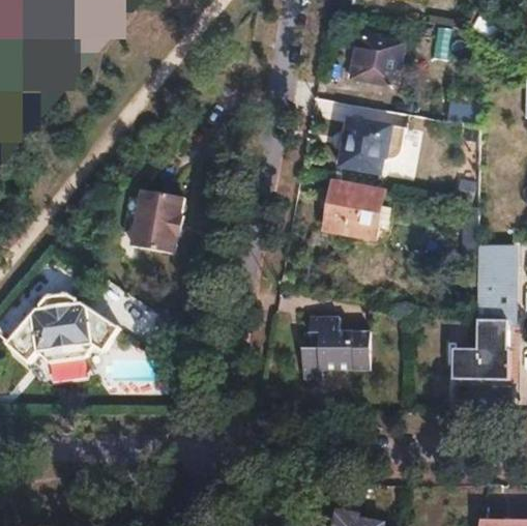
[(0,22),(17,0),(0,0),(0,22)]
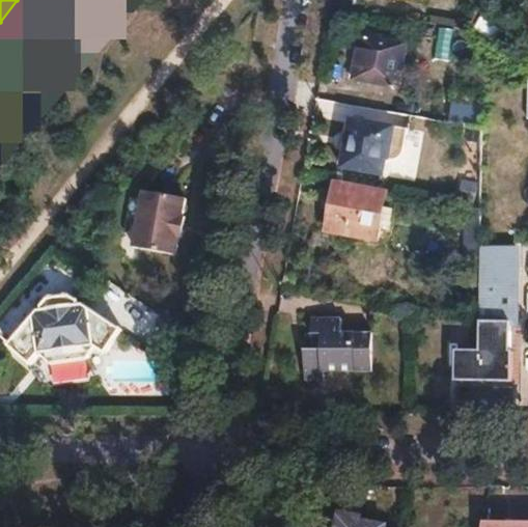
[(438,22),(431,57),(447,60),(454,25),(438,22)]
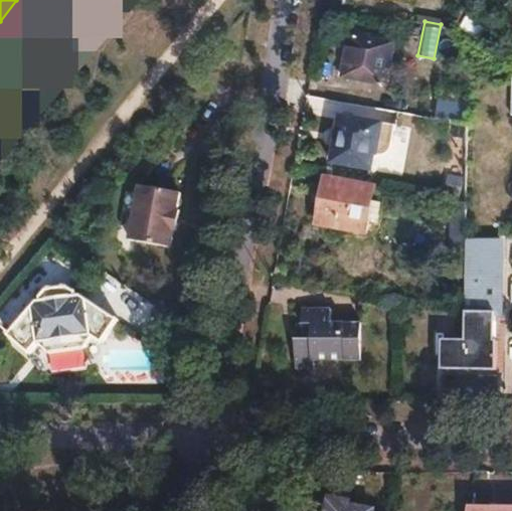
[(348,33),(340,74),(381,82),(388,41),(348,33)]
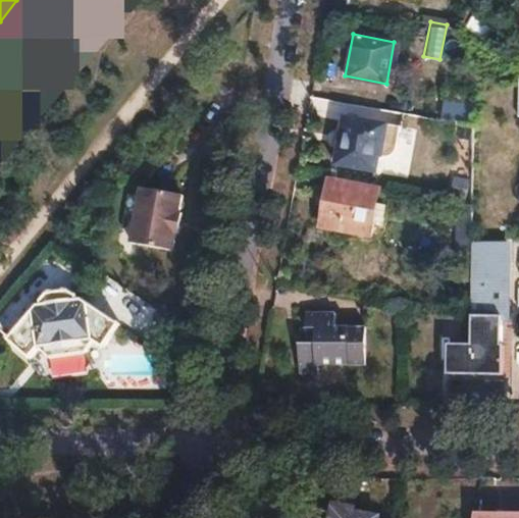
[(443,88),(439,114),(466,116),(468,91),(443,88)]
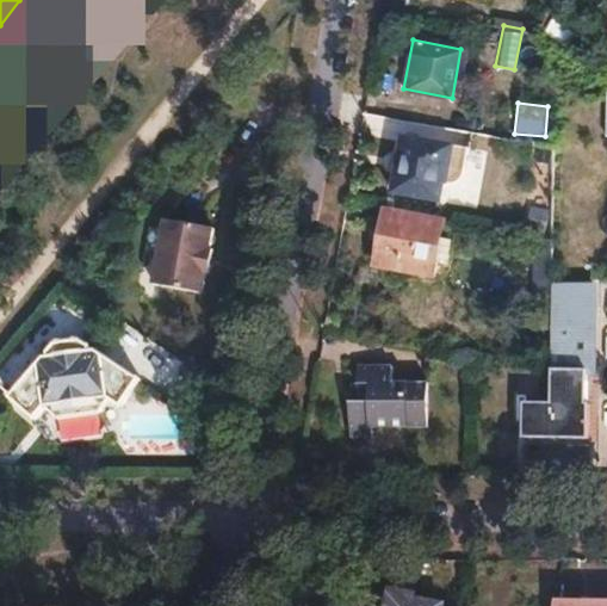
[(400,133),(389,191),(432,198),(435,180),(439,180),(443,180),(446,179),(451,175),(454,169),(458,143),(400,133)]
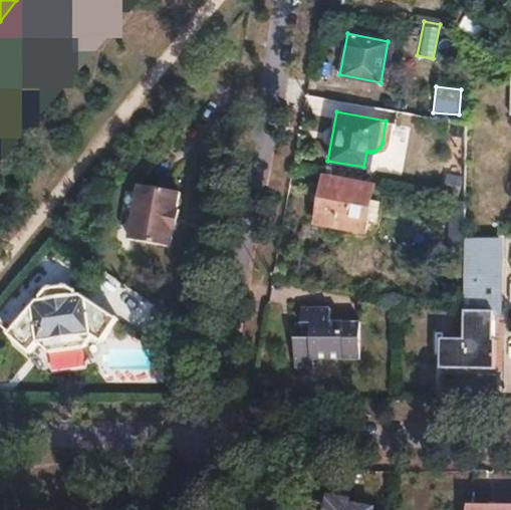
[(464,198),(464,120),(448,117),(447,117),(447,195),(464,198)]
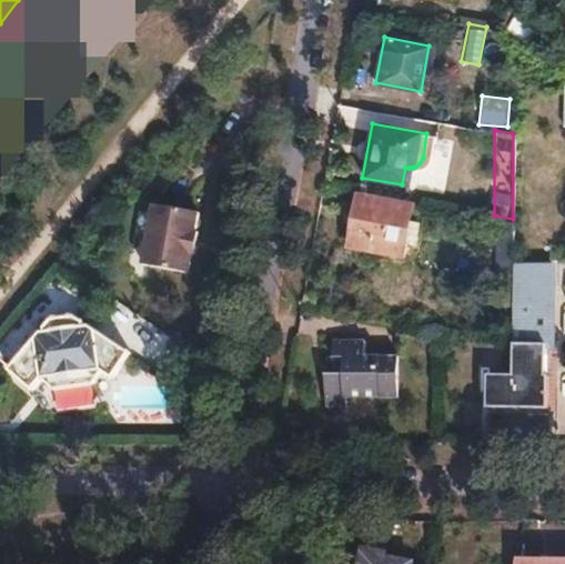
[(355,190),(345,244),(397,253),(407,200),(355,190)]
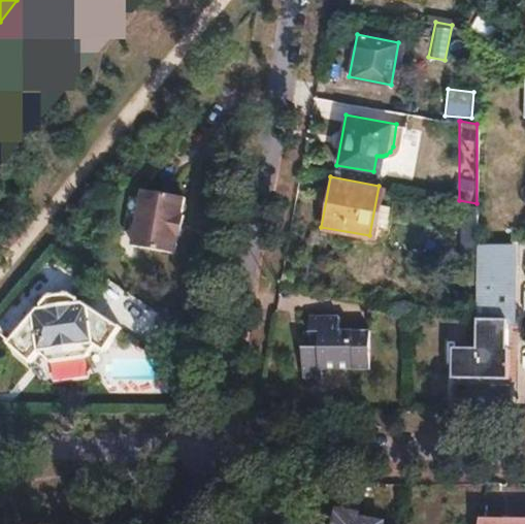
[(139,187),(129,243),(170,250),(173,232),(177,233),(182,213),(177,213),(181,194),(139,187)]
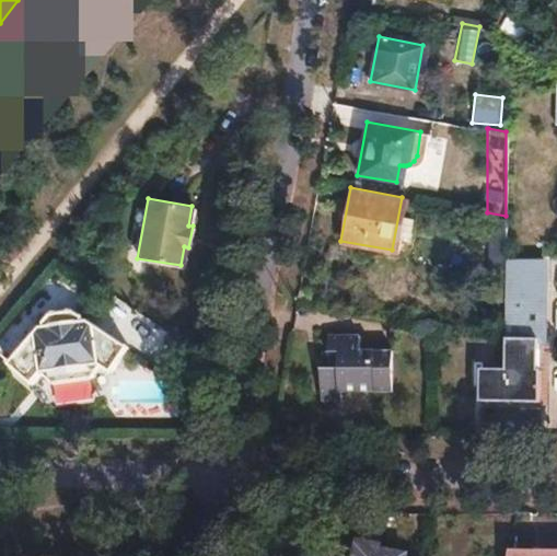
[(478,211),(478,233),(485,234),(484,271),(506,271),(506,261),(506,233),(506,224),(506,216),(487,212),(478,211)]
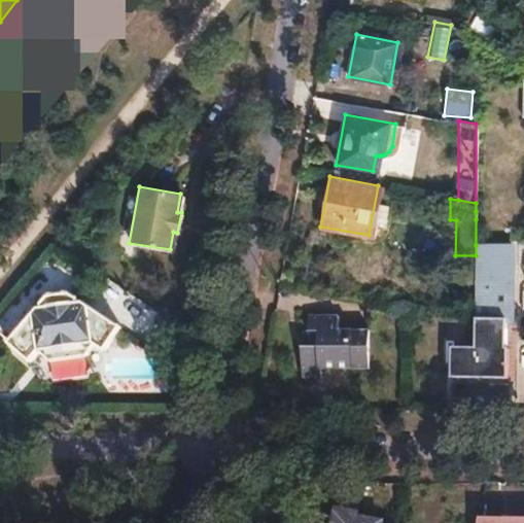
[(503,244),(476,245),(476,255),(475,265),(475,269),(475,281),(475,316),(505,317),(511,317),(511,244),(503,244)]
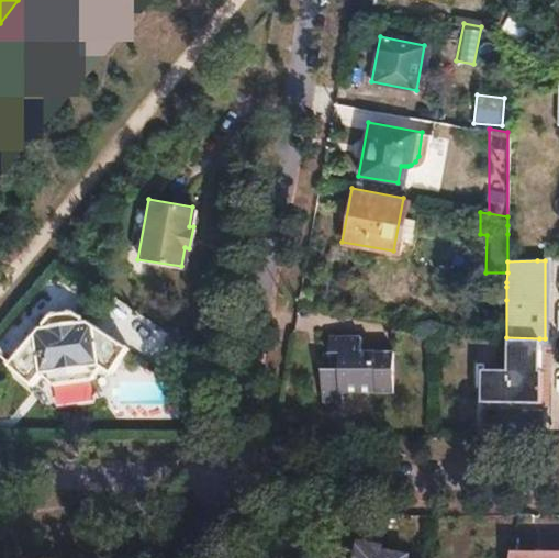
[(101,323),(120,333),(134,309),(115,298),(101,323)]
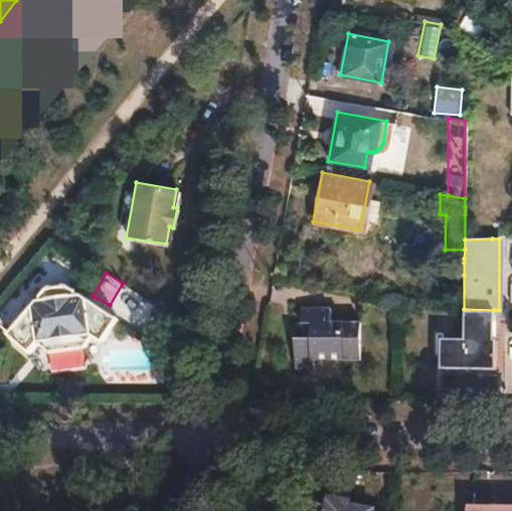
[(32,299),(5,332),(25,349),(33,340),(44,349),(79,344),(88,332),(99,338),(113,317),(76,293),(73,293),(72,291),(61,283),(43,286),(36,295),(36,299),(32,299)]
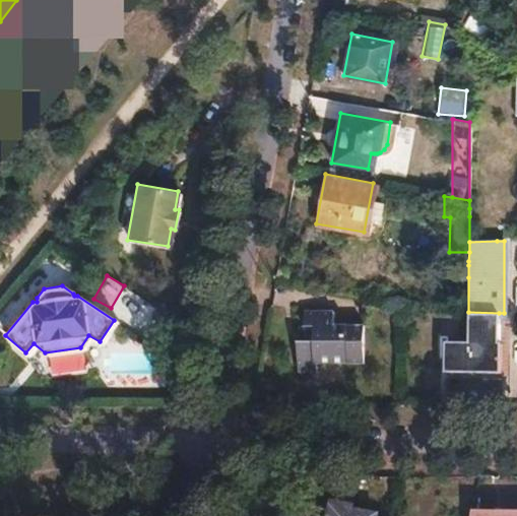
[(300,338),(295,338),(296,371),(314,370),(314,362),(361,361),(361,323),(331,324),(331,309),(300,310),(300,338)]
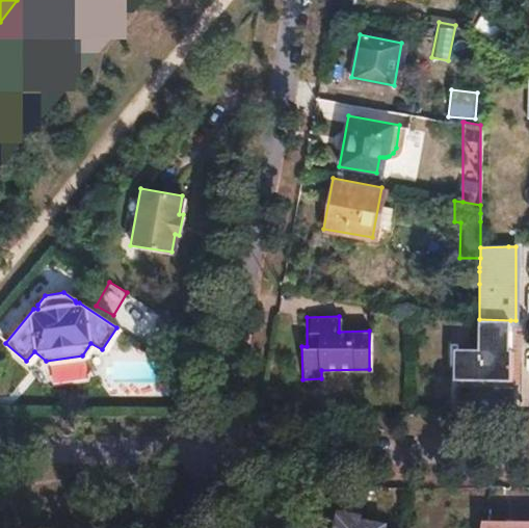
[(510,320),(479,319),(479,348),(456,348),(456,378),(512,378),(512,348),(510,348),(510,320)]
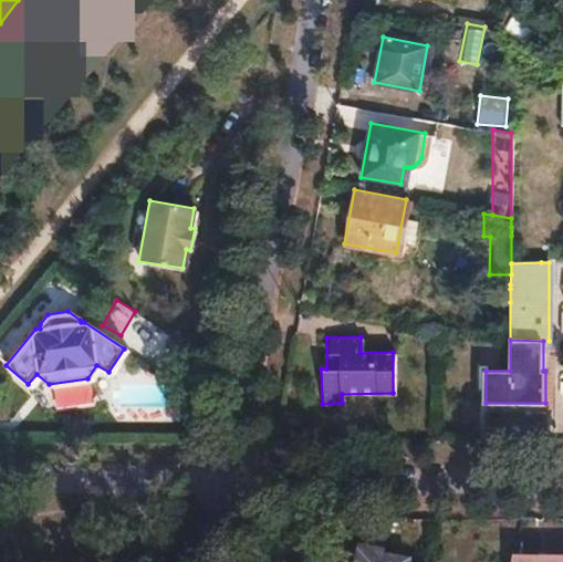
[(357,549),(354,561),(406,561),(407,558),(357,549)]
